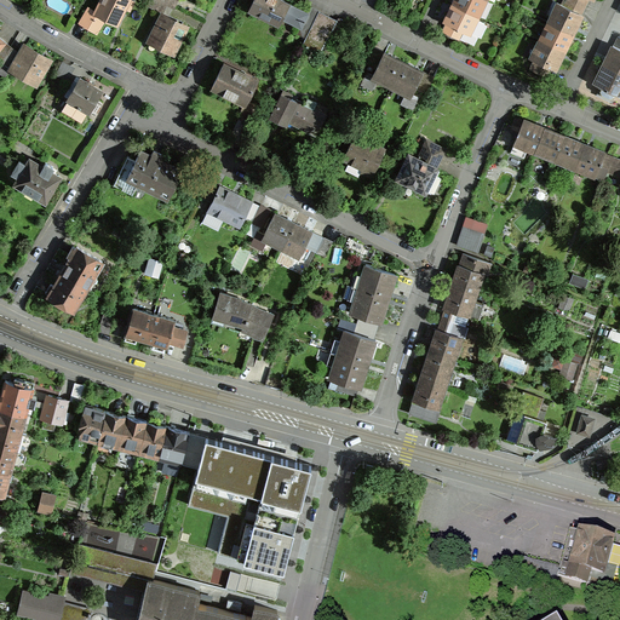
[(87,6),(78,22),(97,33),(104,18),(118,24),(130,0),(99,0),(95,11),(87,6)]
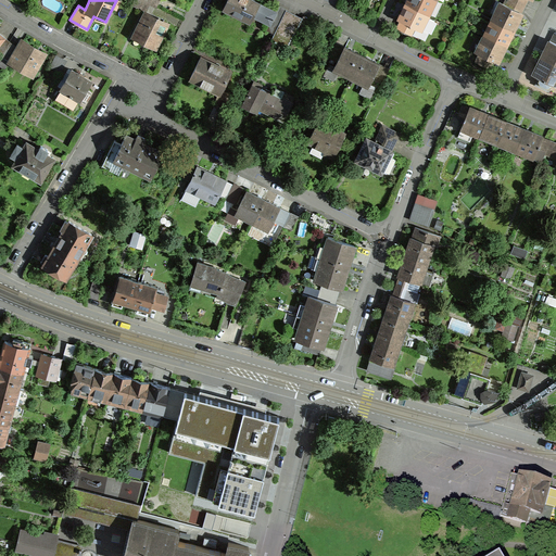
[(262,1),(257,0),(226,0),(223,9),(250,23),(253,17),(268,25),(270,26),(277,11),(275,10),(261,3),(262,1)]
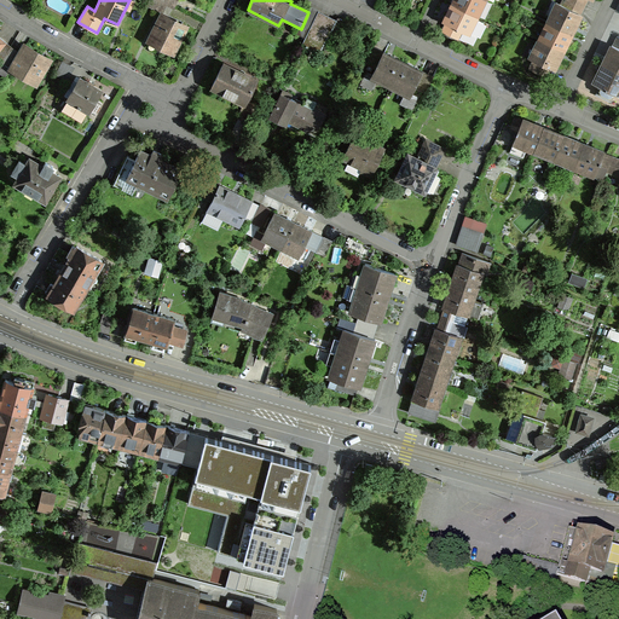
[(453,0),(449,12),(444,22),(469,35),(486,0),(453,0)]
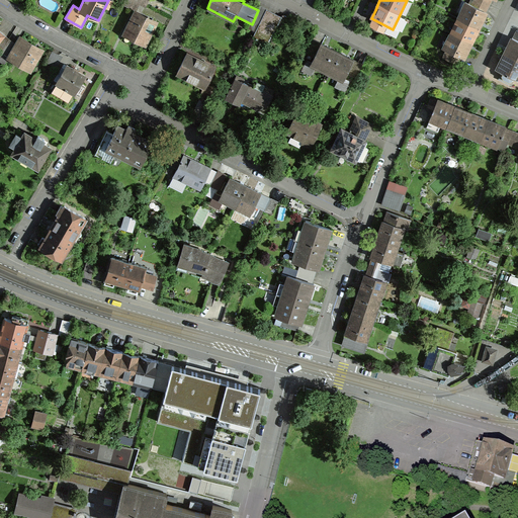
[(472,0),(472,3),(489,11),(494,0),(472,0)]
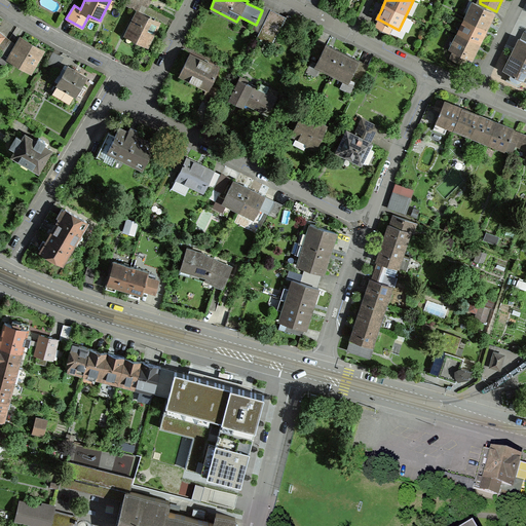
[(451,48),(475,60),(498,12),(496,11),(480,3),(476,1),(451,48)]
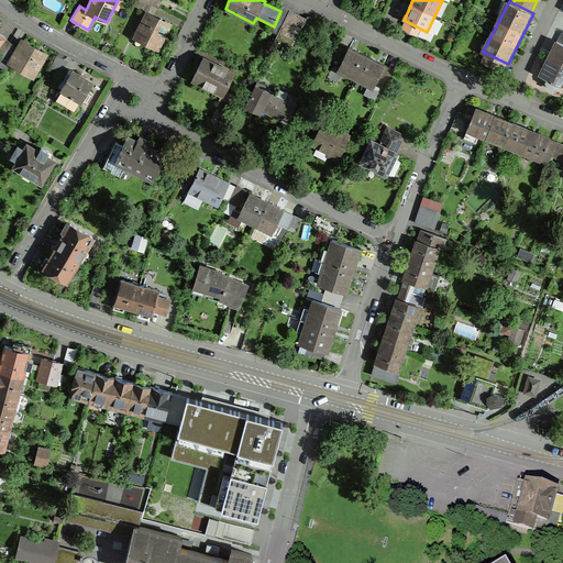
[(277,34),(290,8),(282,4),(278,10),(280,11),(274,26),(272,25),(269,30),(277,34)]
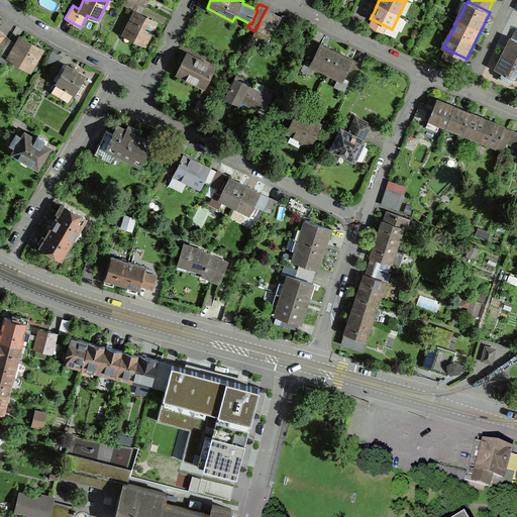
[(281,16),(267,9),(254,31),(252,37),(267,43),(281,16)]
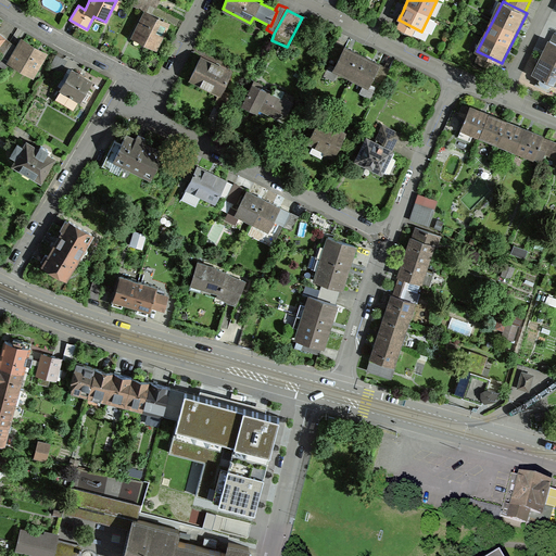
[(158,50),(171,23),(147,11),(133,38),(158,50)]
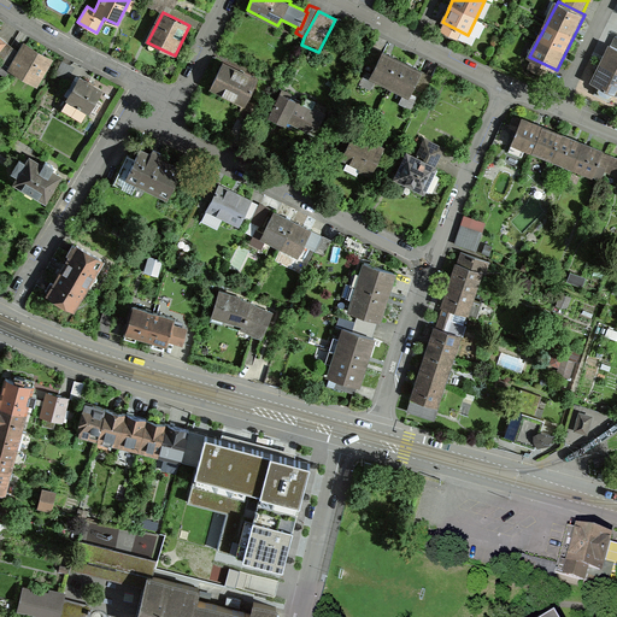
[(345,22),(336,17),(335,19),(330,31),(339,35),(345,22)]
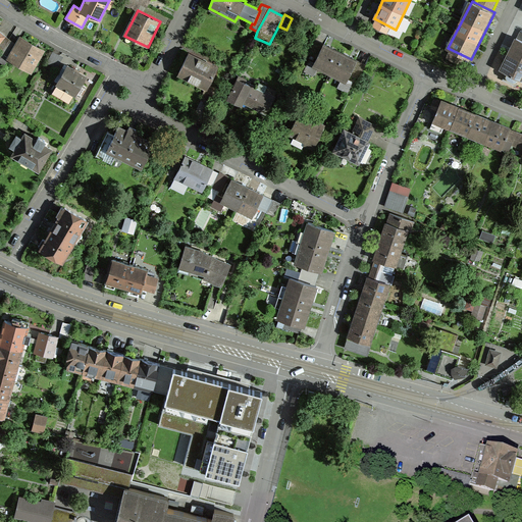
[(32,73),(46,50),(20,36),(6,59),(32,73)]
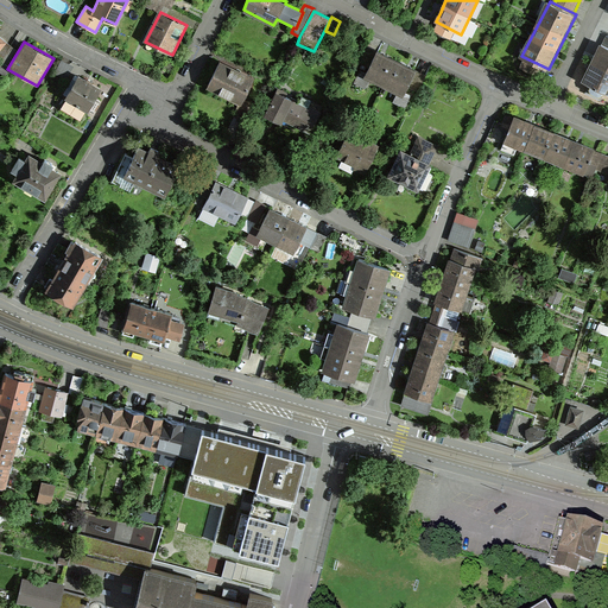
[(607,46),(603,44),(584,81),(607,93),(607,46)]
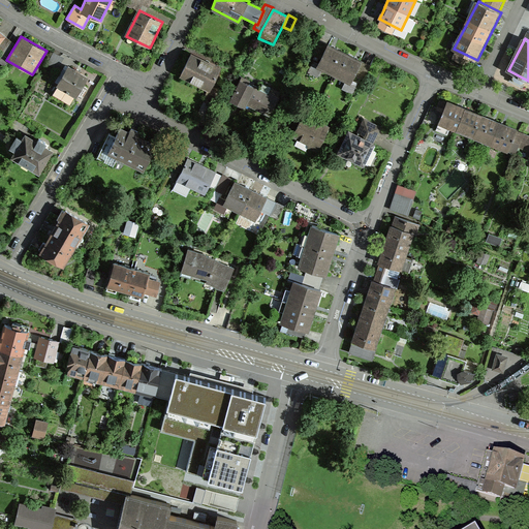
[(320,58),(328,43),(318,39),(311,54),(320,58)]
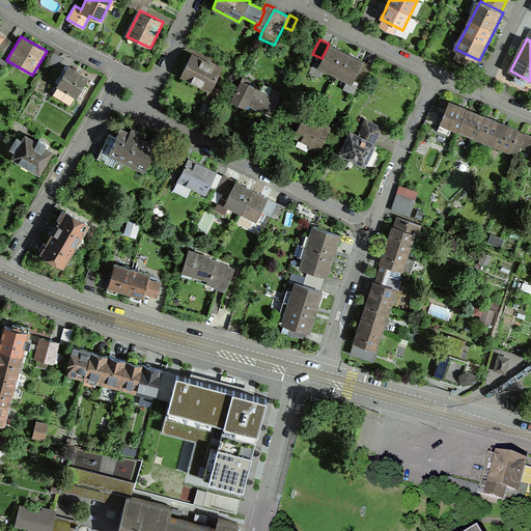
[(364,59),(329,43),(329,44),(322,58),(317,67),(352,84),(356,76),(363,61),(364,59)]
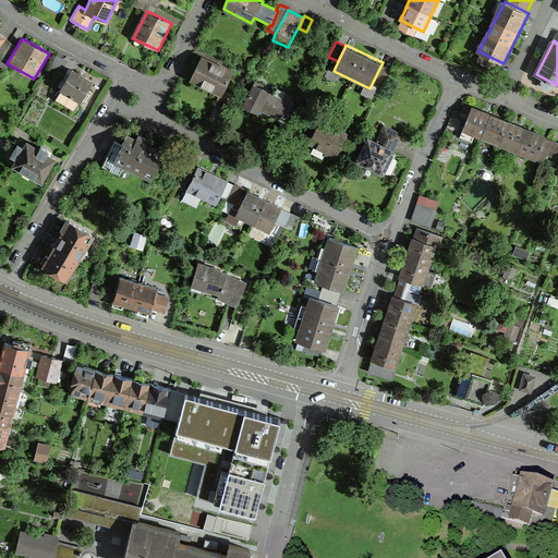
[(49,68),(65,75),(58,89),(61,92),(56,100),(74,111),(81,101),(86,105),(94,92),(89,91),(95,82),(79,72),(82,64),(67,57),(64,59),(57,55),(49,68)]
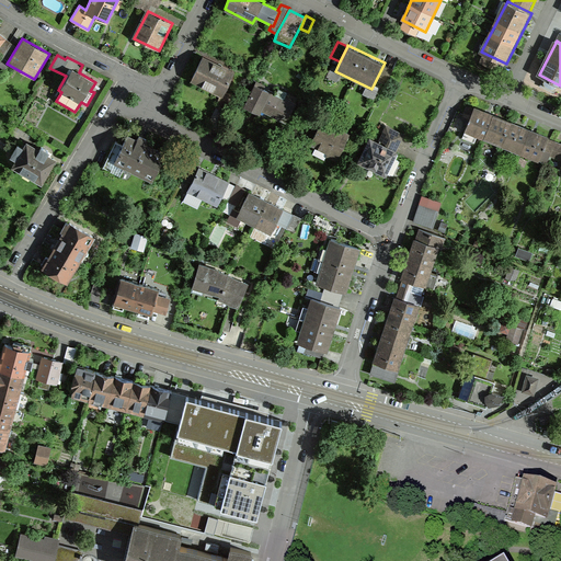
[(235,71),(204,56),(192,81),(222,95),(235,71)]
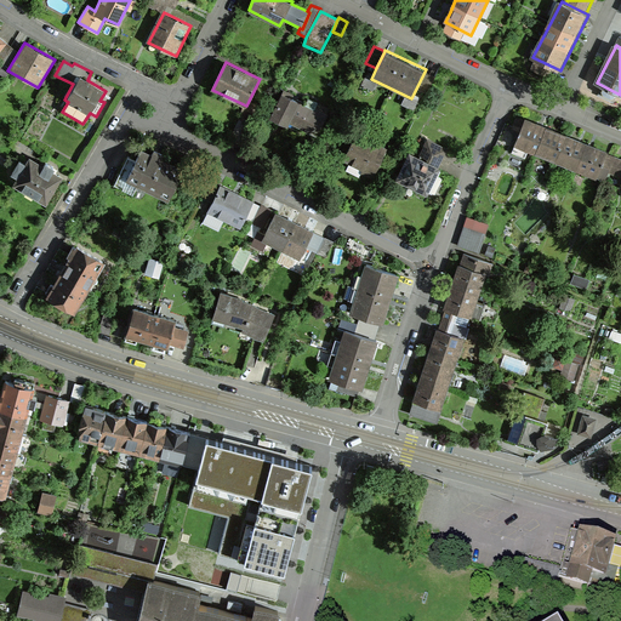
[(437,77),(425,72),(416,89),(428,93),(437,77)]
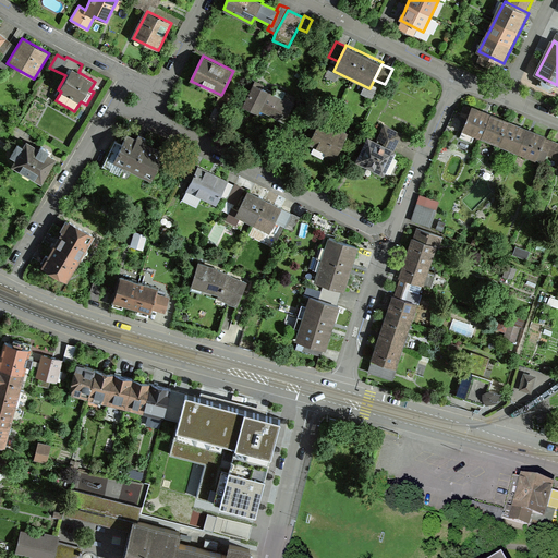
[(270,91),(253,83),(243,106),(258,113),(261,110),(284,122),(295,101),(270,89),(270,91)]
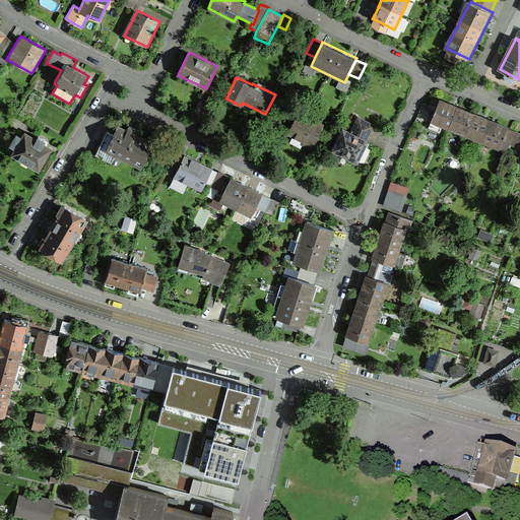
[(459,103),(442,95),(430,126),(441,130),(443,125),(450,127),(459,103)]
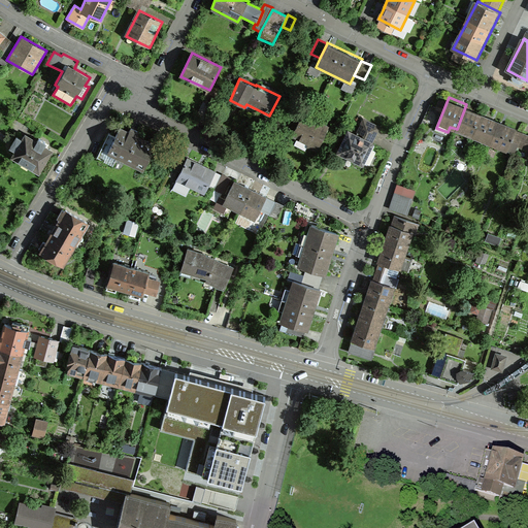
[(457,129),(474,136),(485,111),(466,104),(457,129)]
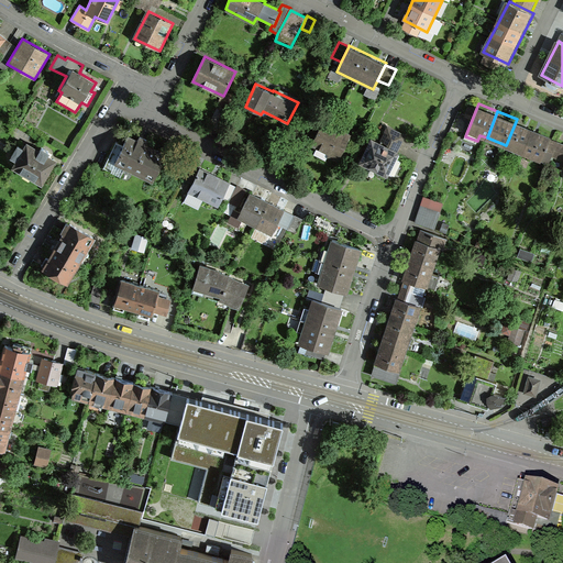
[(354,131),(324,118),(312,144),(342,157),(354,131)]
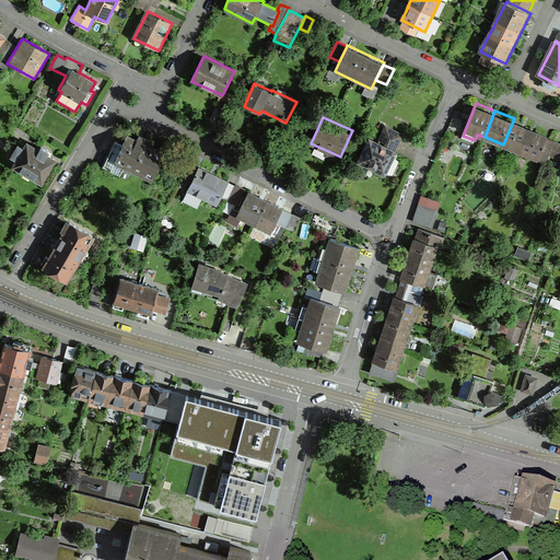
[(503,144),(521,151),(531,126),(514,118),(503,144)]
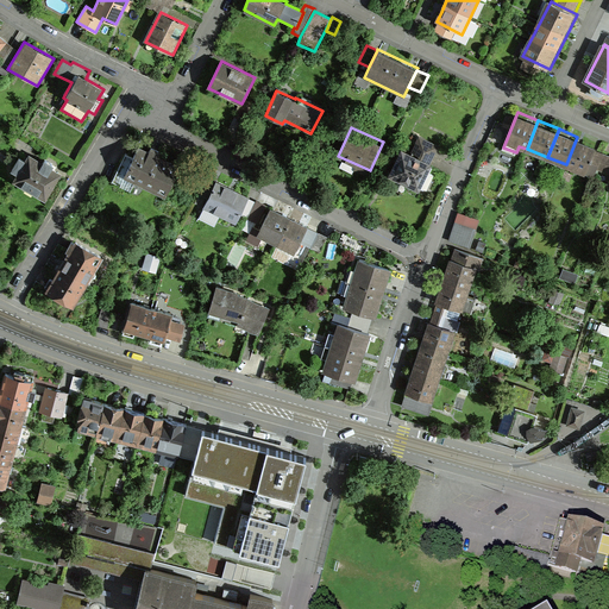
[(410,150),(403,146),(390,173),(422,188),(435,162),(432,159),(439,143),(419,133),(410,150)]
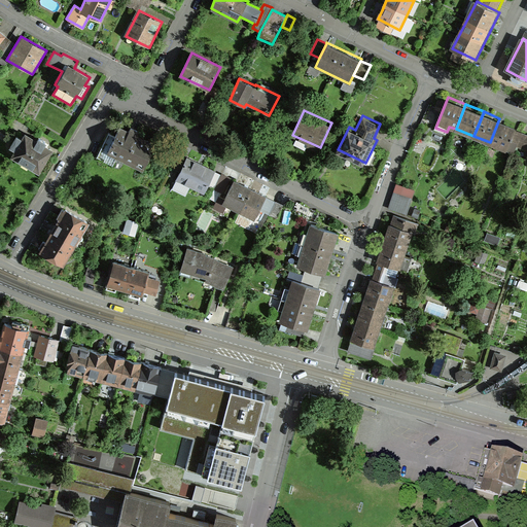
[(490,142),(508,150),(517,129),(518,126),(499,118),(490,142)]
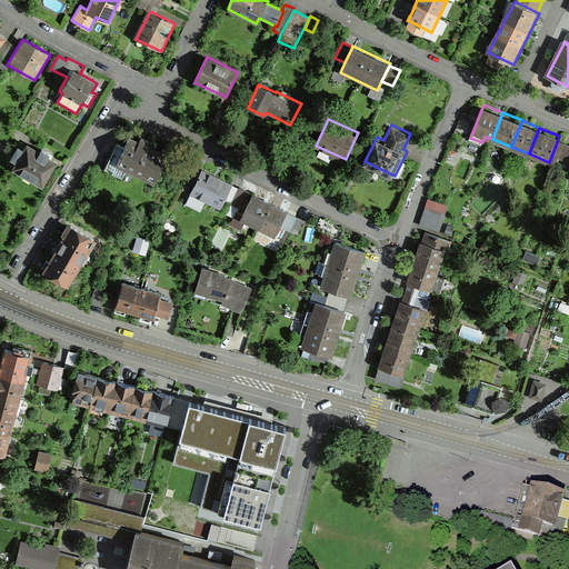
[(156,186),(171,155),(131,135),(126,147),(118,142),(103,171),(121,181),(127,171),(156,186)]
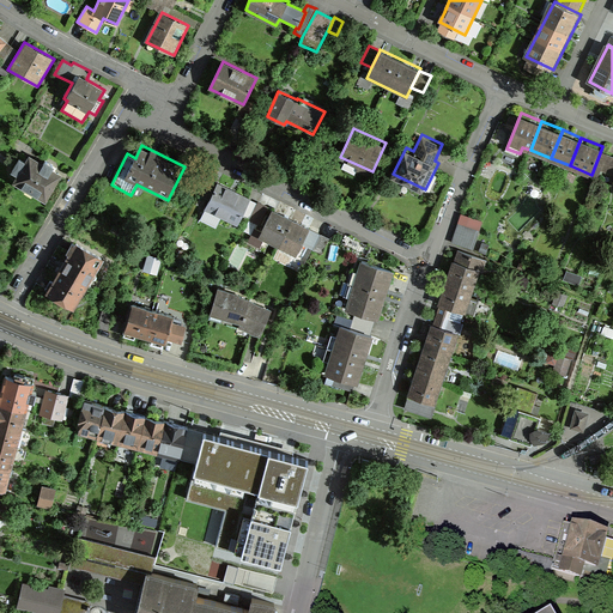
[(612,153),(610,152),(601,150),(592,175),(599,177),(602,168),(612,171),(612,153)]
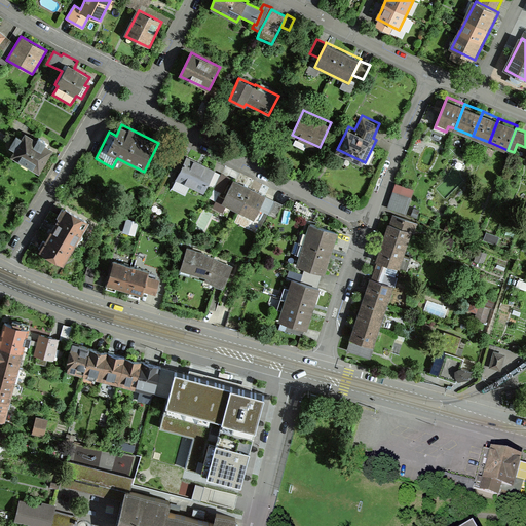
[(40,174),(54,149),(27,133),(23,140),(16,136),(9,148),(15,151),(11,157),(40,174)]
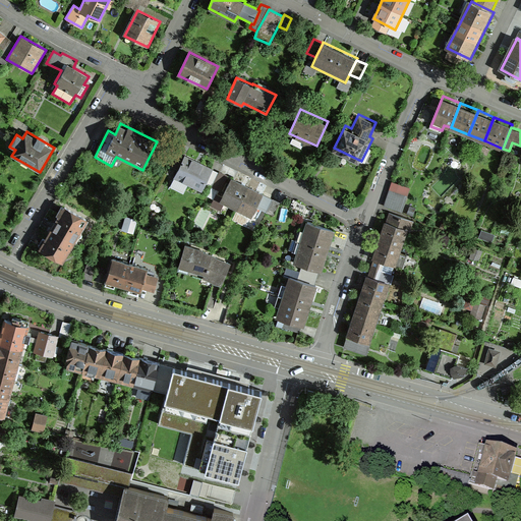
[(203,191),(216,167),(178,148),(170,164),(178,168),(171,181),(182,186),(184,182),(203,191)]
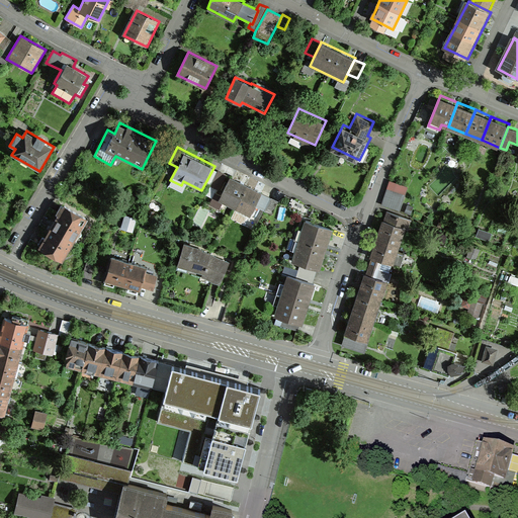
[(279,199),(231,174),(219,197),(251,214),(256,204),(272,212),(279,199)]
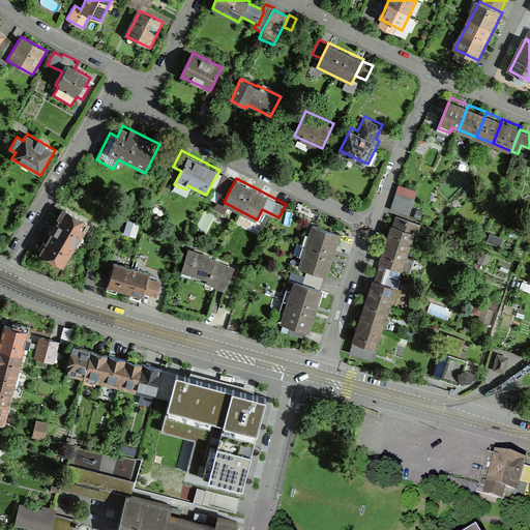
[(417,190),(399,184),(395,193),(415,199),(417,190)]
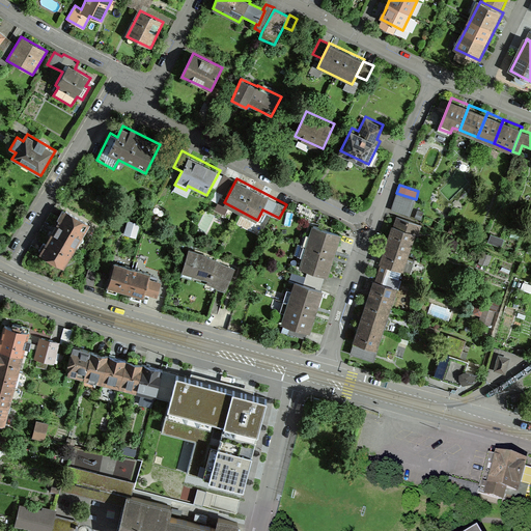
[(411,216),(416,199),(396,193),(391,210),(411,216)]
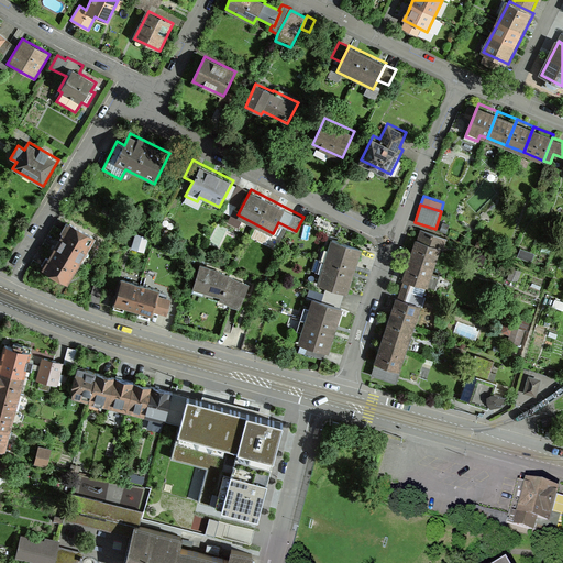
[(97,234),(68,218),(41,266),(69,282),(97,234)]
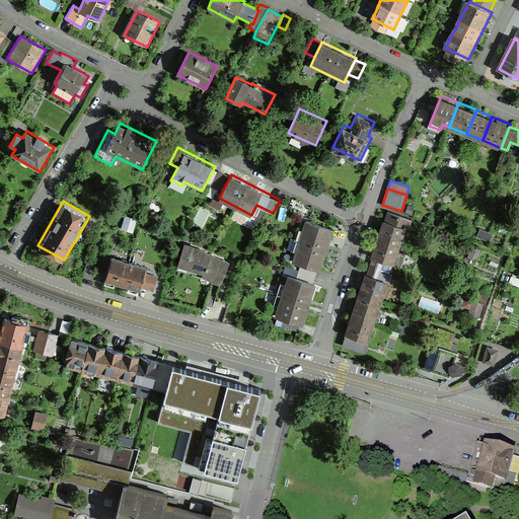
[(411,216),(387,209),(373,255),(394,265),(402,267),(405,254),(398,252),(411,216)]
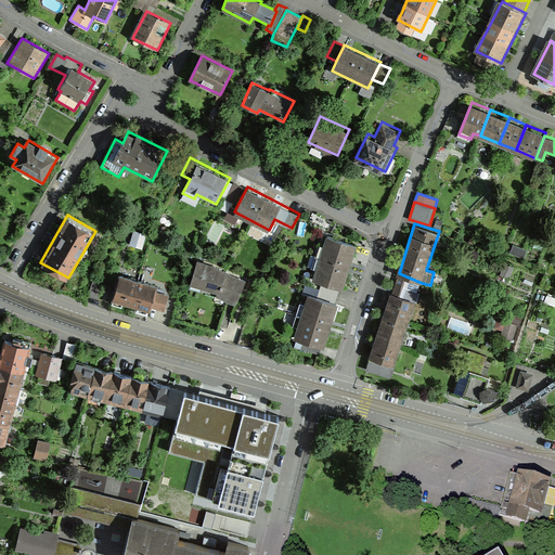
[(145,231),(133,228),(130,244),(142,246),(145,231)]
